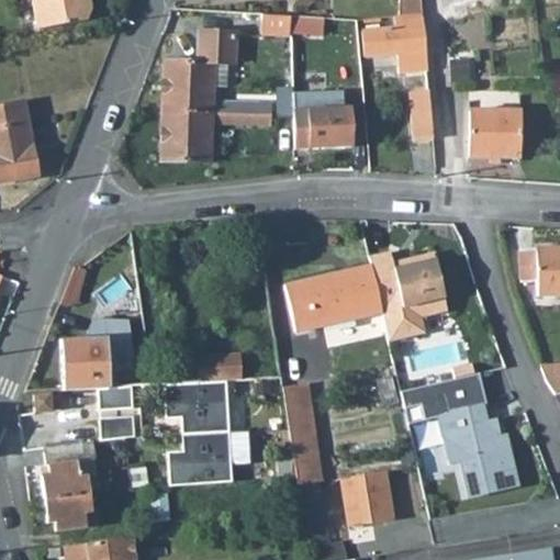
[(33,0),(40,28),(86,18),(91,7),(90,0),(33,0)]
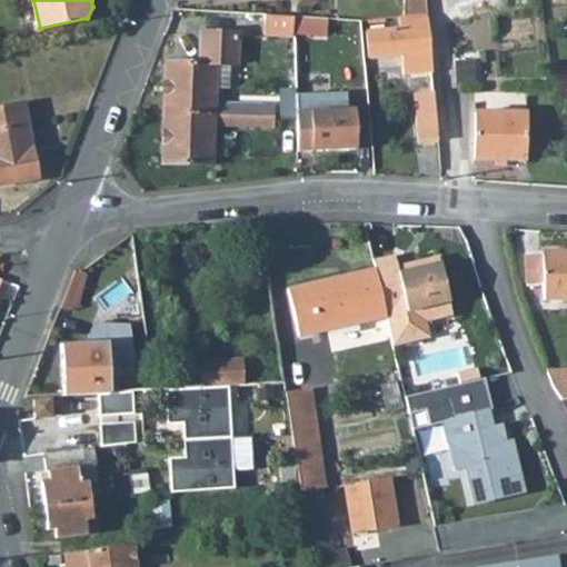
[(406,0),(405,16),(428,13),(426,0),(406,0)]
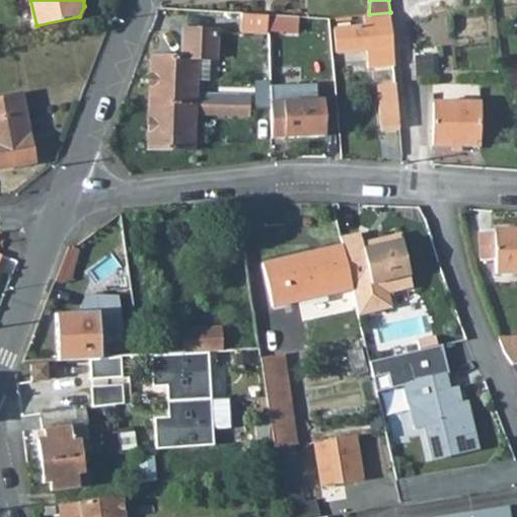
[(241,29),(270,31),(270,13),(242,12),(241,29)]
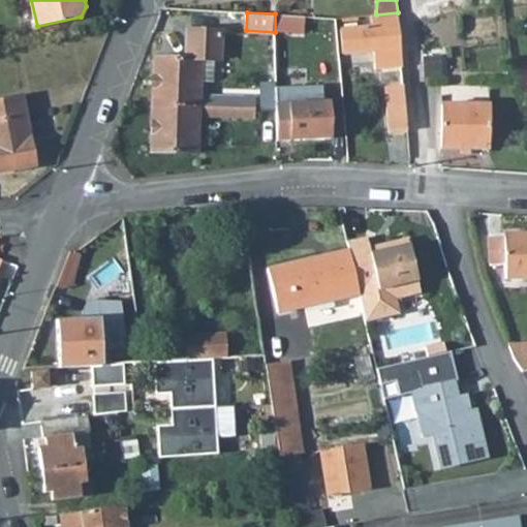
[(343,52),(374,50),(375,63),(390,62),(391,72),(403,70),(403,62),(398,12),(376,14),(372,14),(372,26),(341,28),(343,52)]
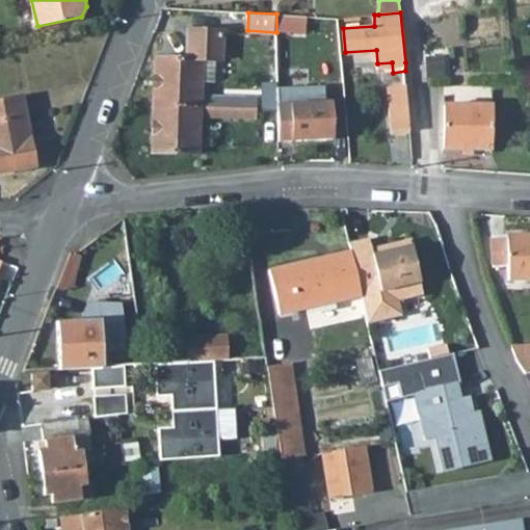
[(188,58),(157,57),(155,104),(258,107),(258,98),(202,97),(202,81),(215,81),(214,59),(222,59),(223,30),(189,29),(188,58)]
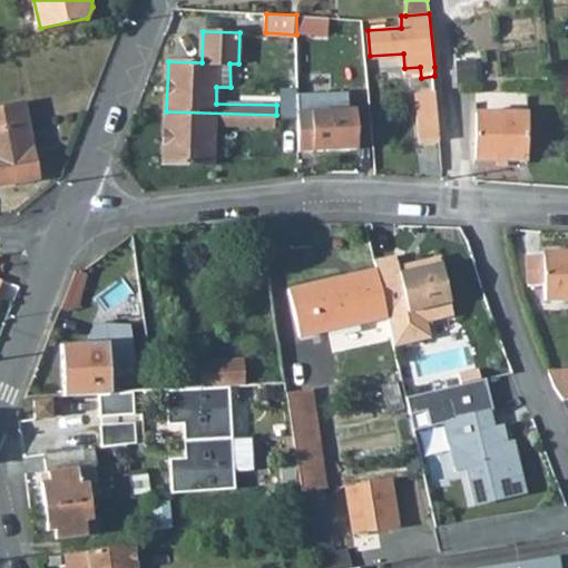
[(297,87),(299,116),(300,150),(359,148),(358,108),(311,109),(311,81),(307,81),(307,59),(297,60),(297,87)]
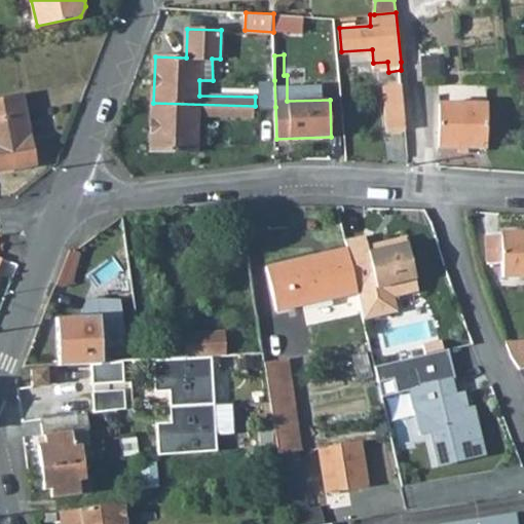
[(401,70),(402,78),(410,78),(409,62),(401,62),(401,70)]
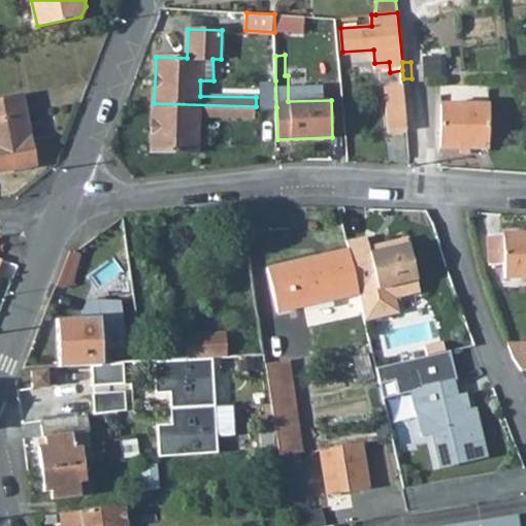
[(262,107),(276,107),(275,80),(262,80),(262,107)]
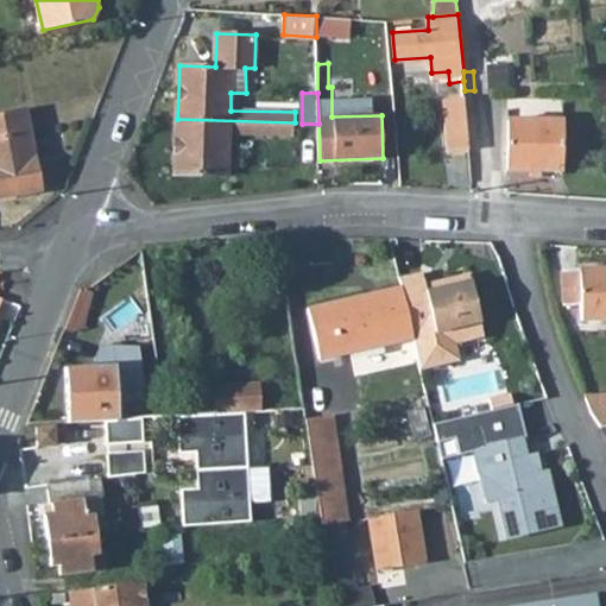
[(469,149),(466,96),(444,99),(449,151),(469,149)]
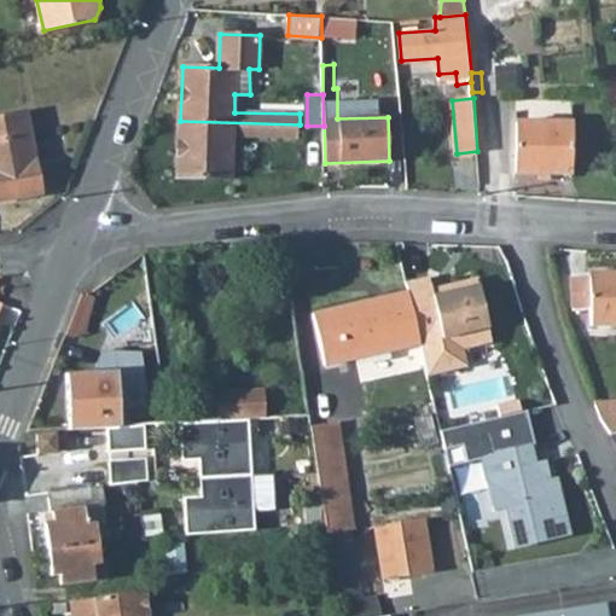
[(0,201),(41,192),(25,109),(0,114),(0,201)]
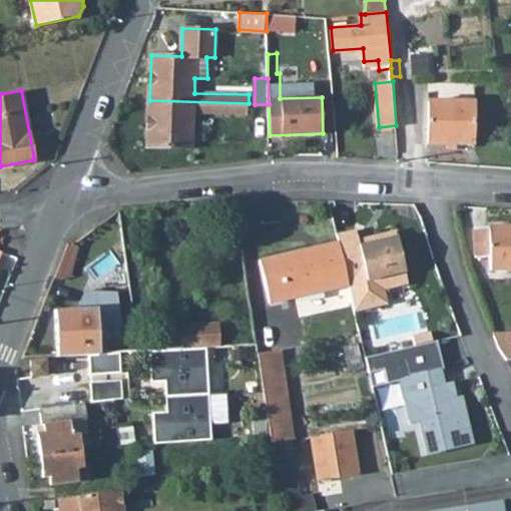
[(429,99),(429,142),(474,142),(474,100),(429,99)]
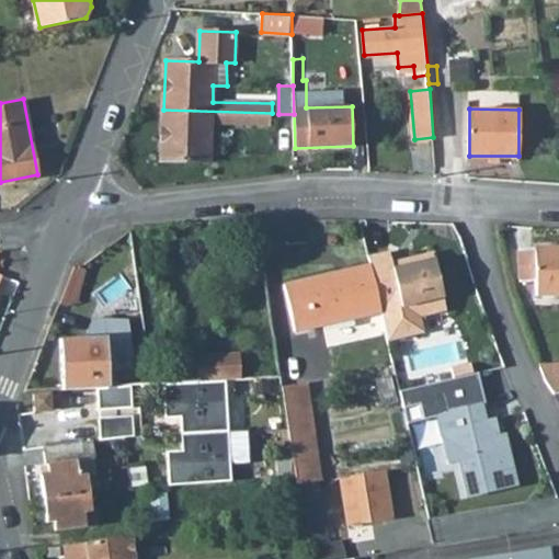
[(163,110),(161,159),(209,161),(212,123),(272,124),(272,113),(163,110)]
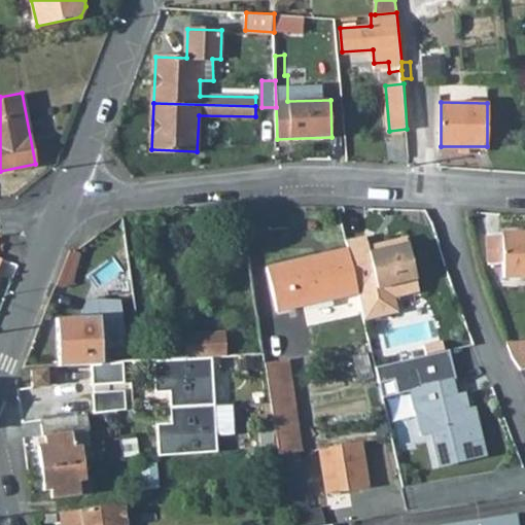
[(524,230),(488,232),(489,263),(503,263),(503,276),(524,274),(524,230)]
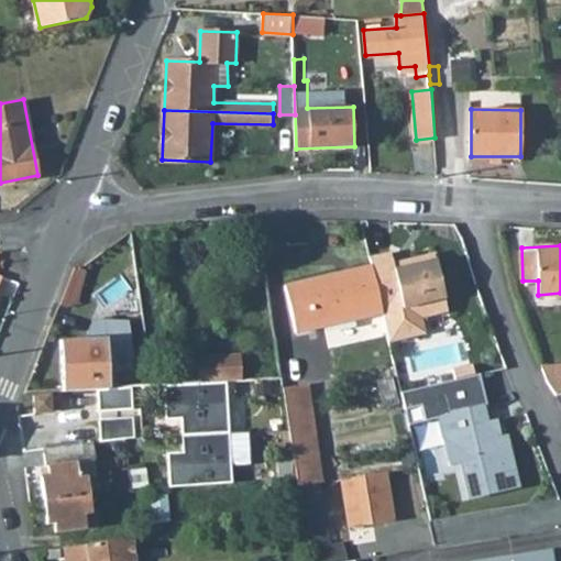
[(371,255),(373,264),(384,311),(391,340),(427,332),(424,316),(449,310),(436,252),(408,259),(409,264),(396,267),(395,261),(393,251),(371,255)]
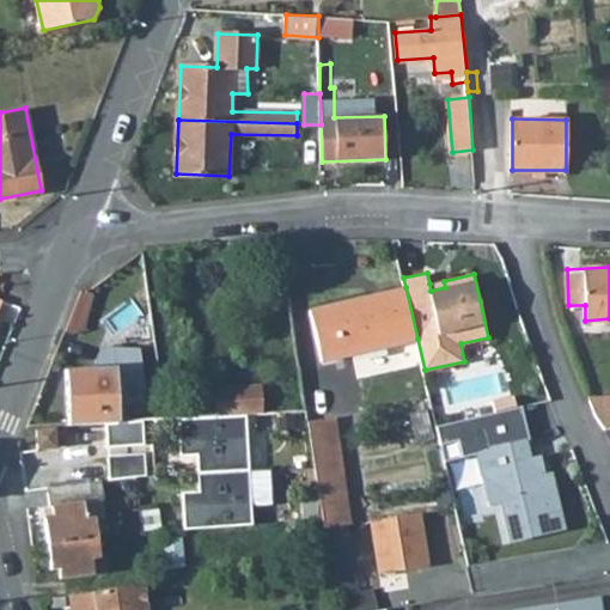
[(445,287),(444,281),(429,284),(431,291),(445,287)]
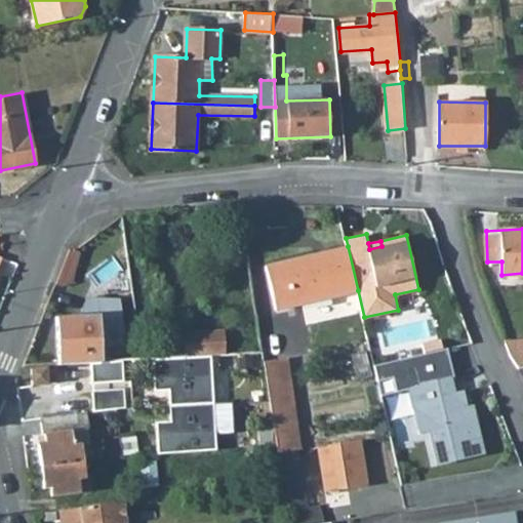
[(267,265),(277,309),(358,290),(348,246),(267,265)]
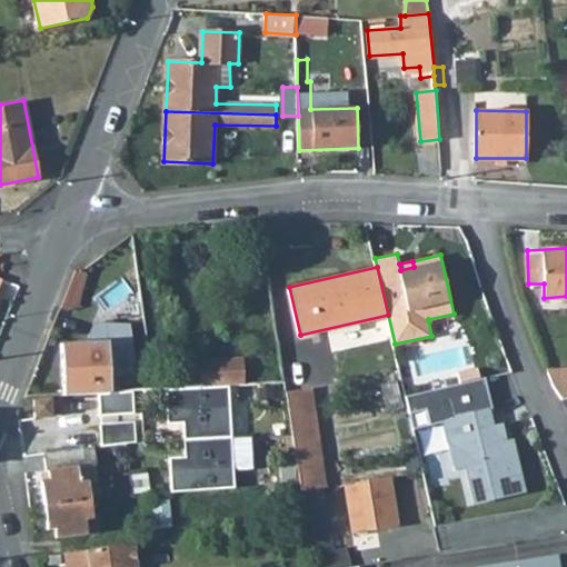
[(80,271),(75,269),(61,307),(78,310),(87,274),(80,271)]
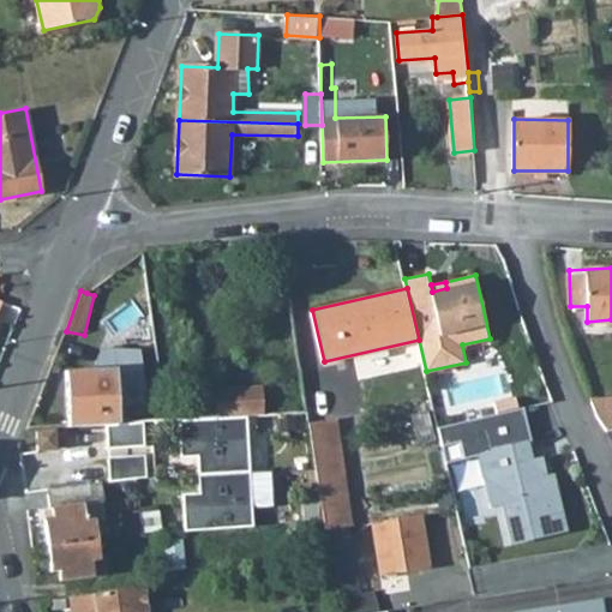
[(93,370),(67,371),(70,424),(108,421),(120,421),(118,369),(117,369),(115,345),(97,346),(93,370)]
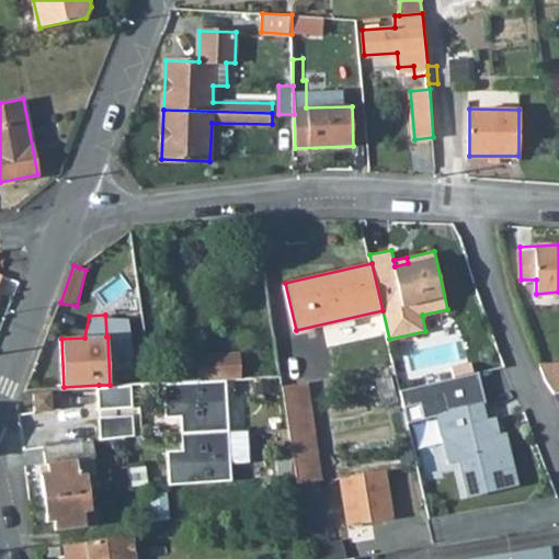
[(212,379),(240,377),(239,353),(198,355),(201,379),(212,379)]
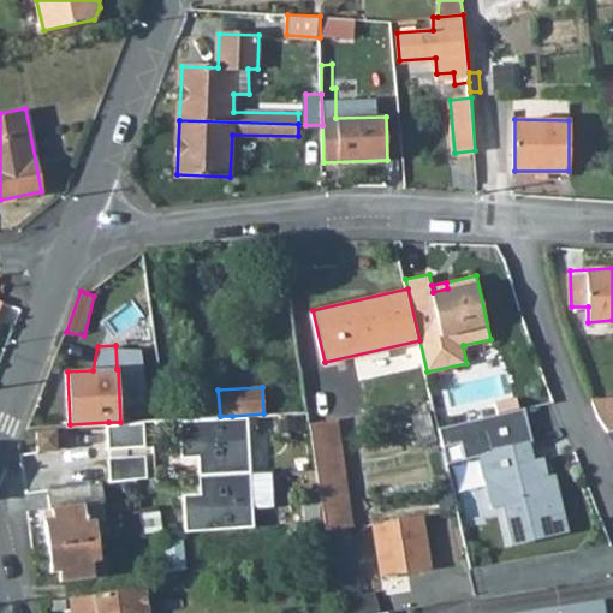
[(499,400),(503,414),(527,408),(523,394),(499,400)]
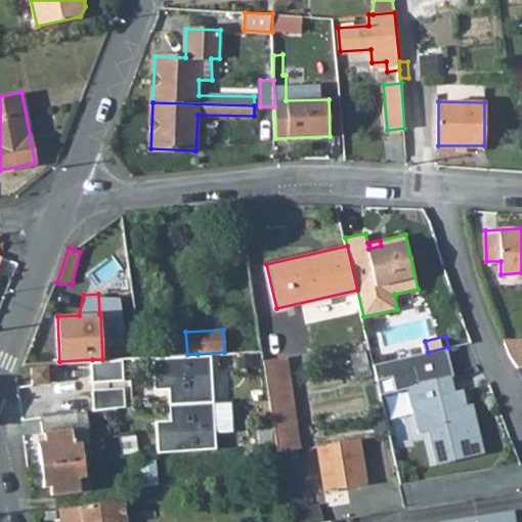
[(521,339),(506,340),(511,353),(518,365),(521,364),(521,339)]
